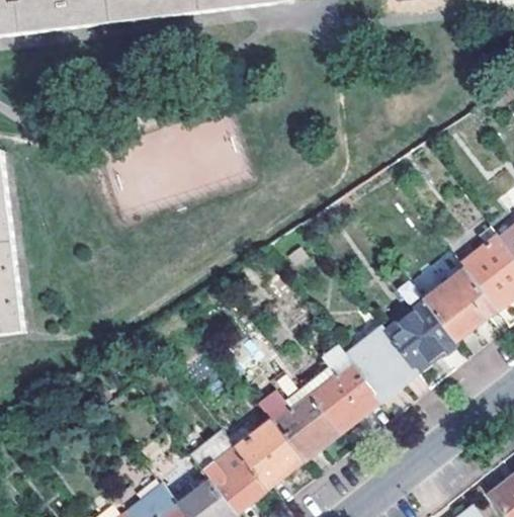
[(0,37),(290,2),(290,0),(0,0),(0,37)]
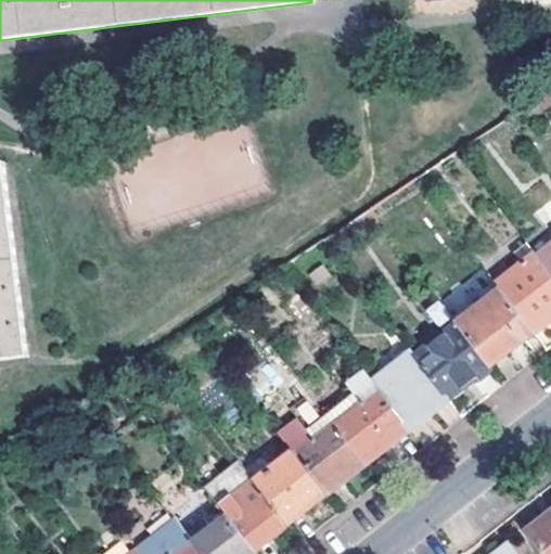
[(535,101),(542,112),(550,106),(550,92),(535,101)]
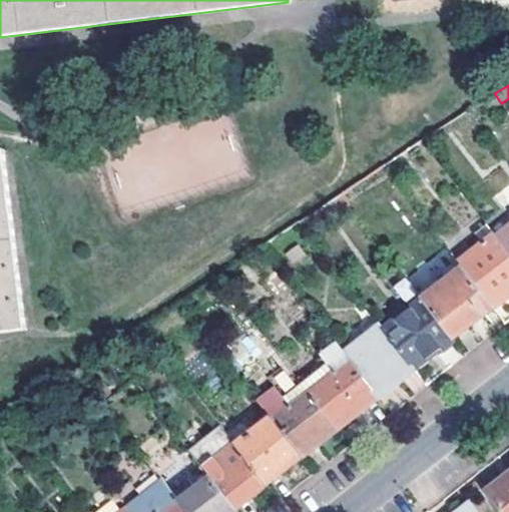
[(1,154),(0,154),(0,336),(23,333),(1,154)]
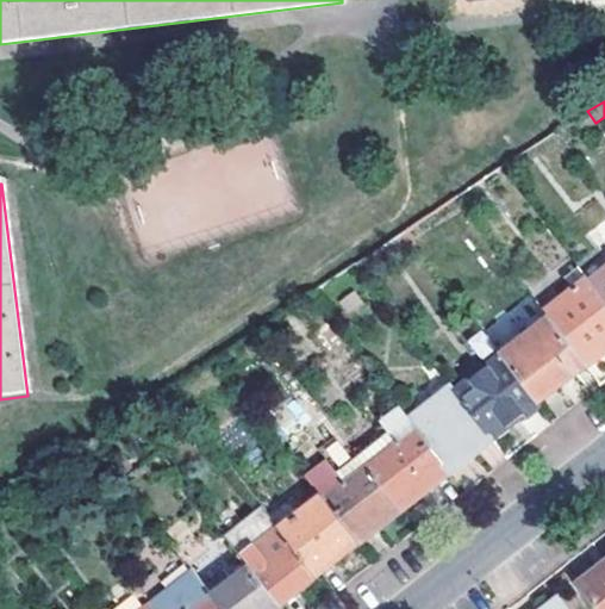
[(604,309),(604,263),(584,280),(604,309)]
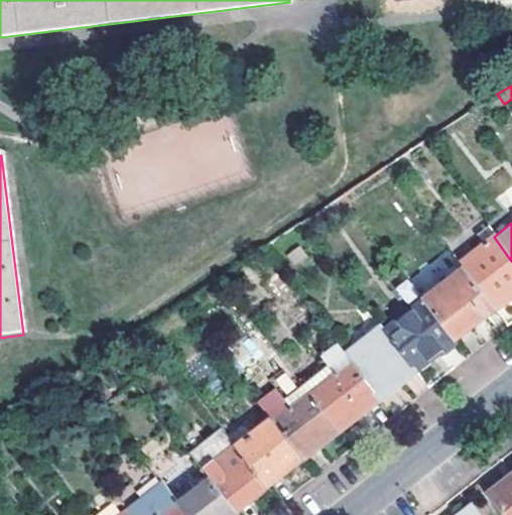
[(511,261),(494,237),(458,266),(462,270),(494,311),(511,296),(511,261)]
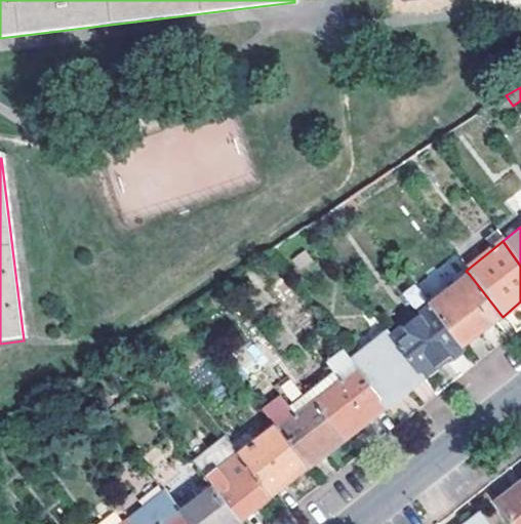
[(430,307),(462,348),(503,317),(470,275),(430,307)]
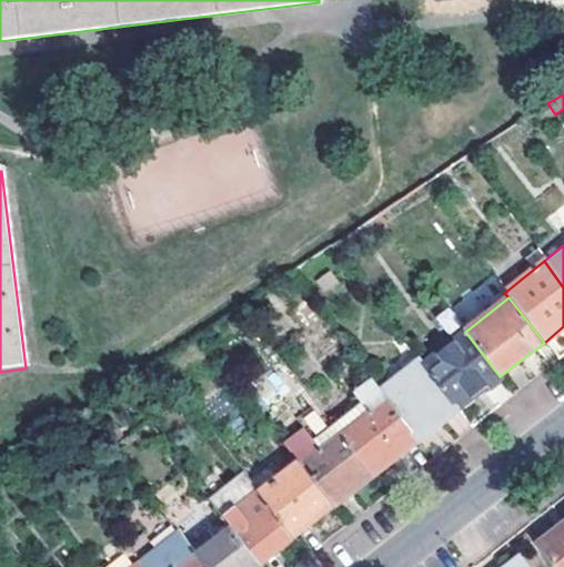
[(451,313),(408,346),(418,360),(422,365),(465,332),(451,313)]
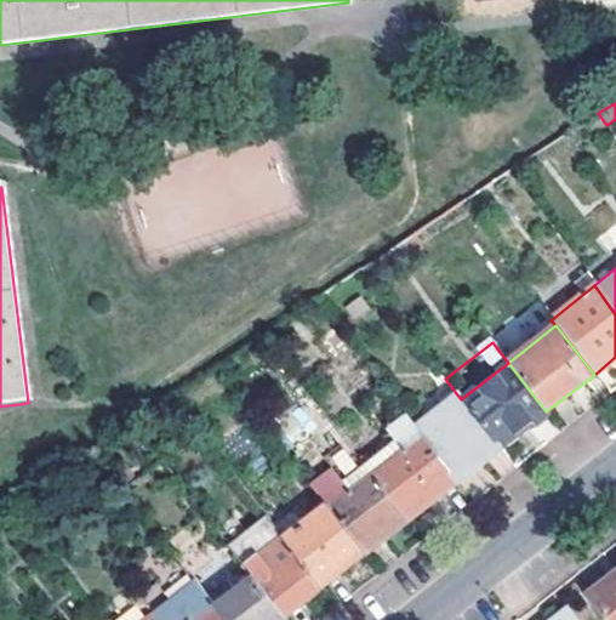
[(508,363),(461,399),(498,449),(546,411),(508,363)]
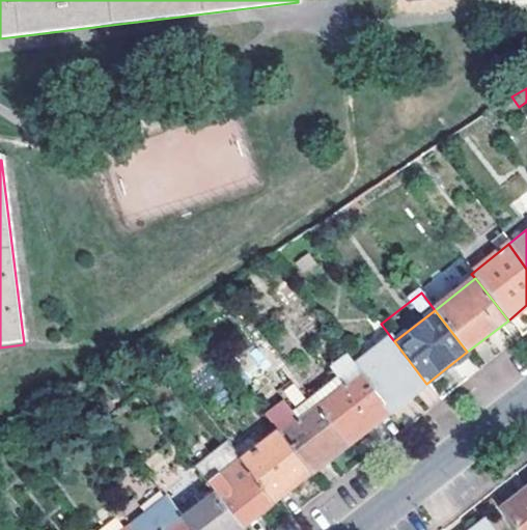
[(353,365),(358,371),(390,413),(426,384),(394,341),(390,336),(353,365)]
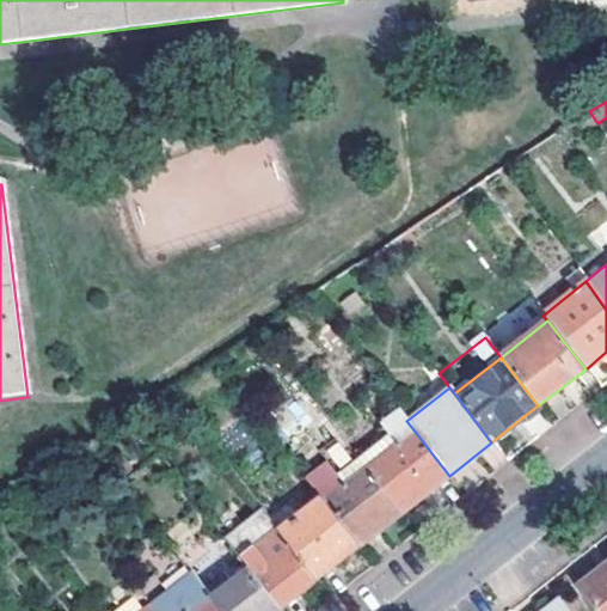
[(402,414),(351,452),(363,466),(412,428),(406,421),(402,414)]
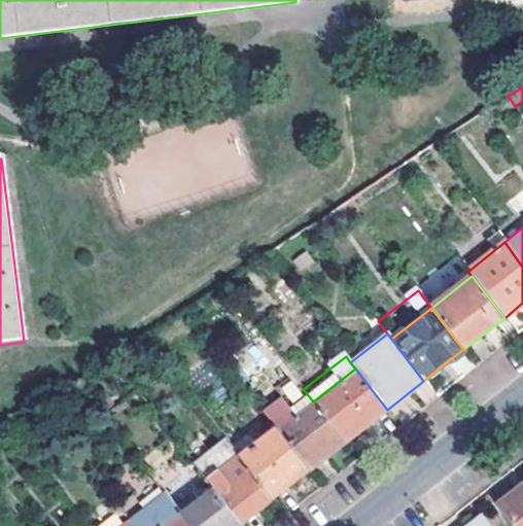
[(355,369),(313,401),(345,443),(387,410),(355,369)]
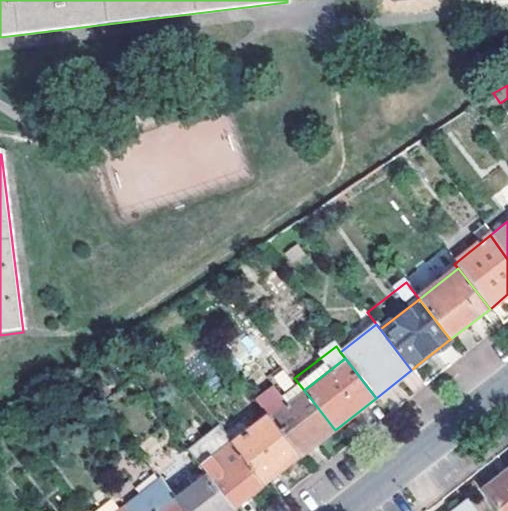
[(294,377),(258,405),(269,418),(304,390),(294,378),(294,377)]
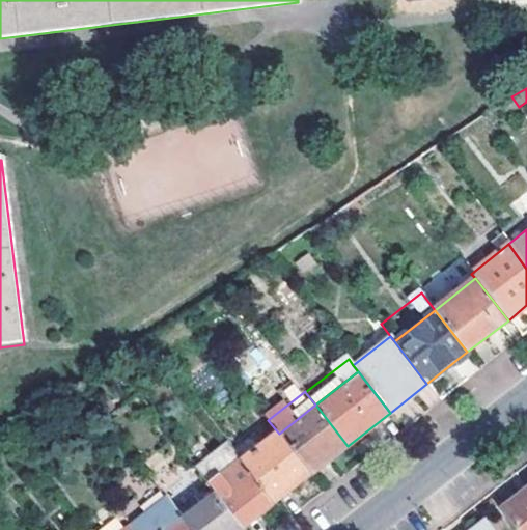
[(279,434),(310,475),(348,446),(315,405),(279,434)]
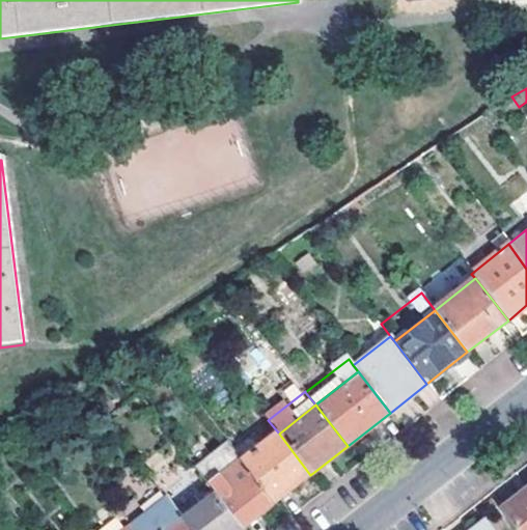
[(250,437),(232,450),(234,452),(274,503),(310,475),(279,434),(259,449),(250,437)]
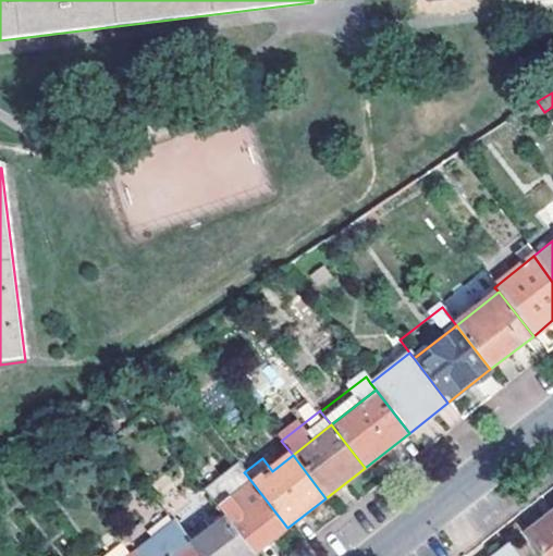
[(233,497),(218,508),(253,554),(287,528),(246,474),(228,490),(233,497)]
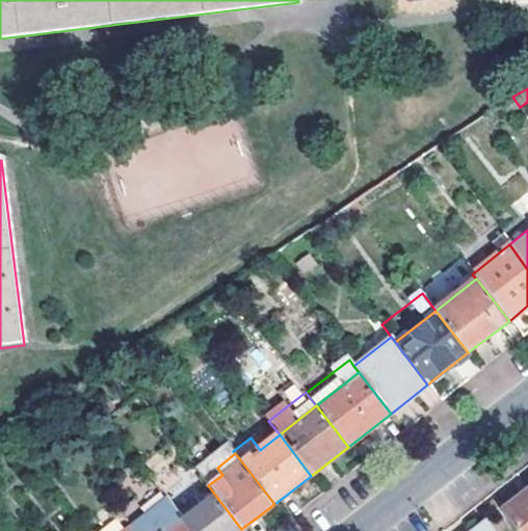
[(239,530),(241,529),(208,485),(193,497),(201,507),(183,522),(189,530),(239,530)]
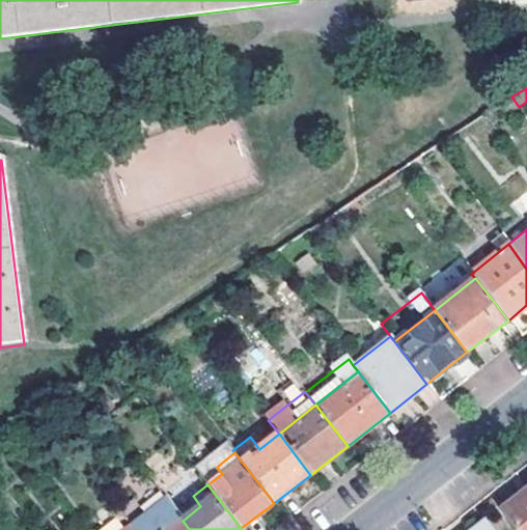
[(526,529),(526,487),(499,510),(515,529),(526,529)]
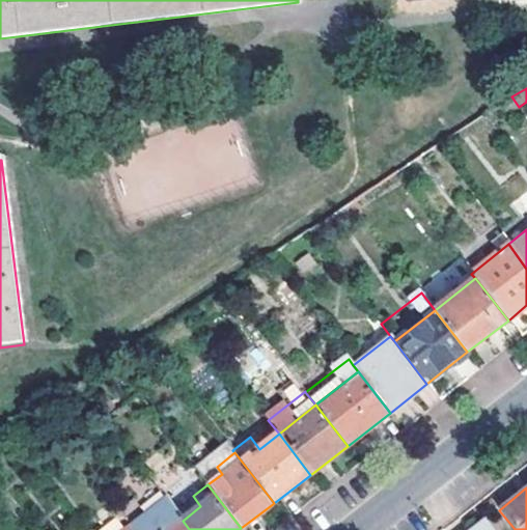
[(129,527),(131,529),(189,529),(183,521),(166,500),(165,498),(129,527)]
